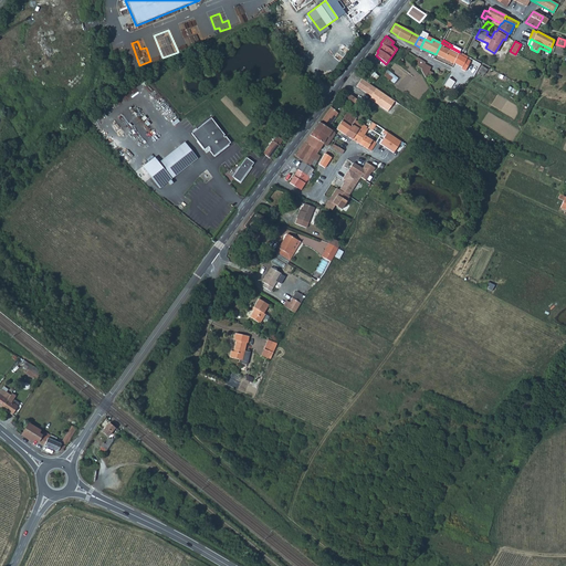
[(441,43),(436,54),(453,63),(453,62),(458,53),(459,52),(442,43),(441,43)]
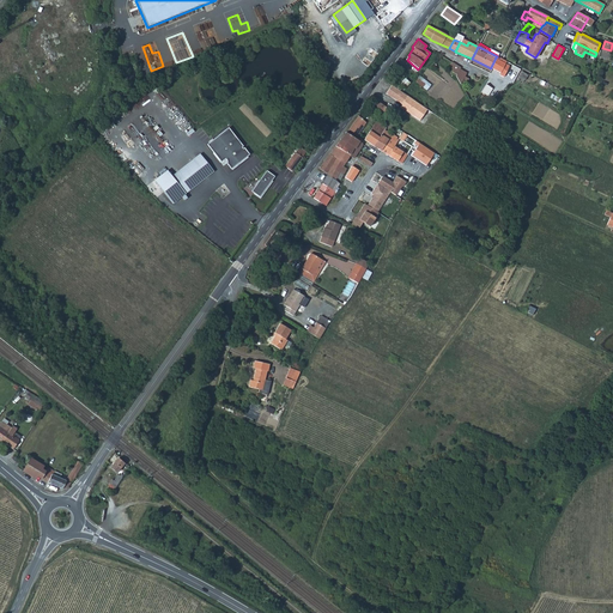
[(496,58),(491,67),(501,72),(499,74),(503,77),(509,66),(499,61),(501,60),(496,58)]
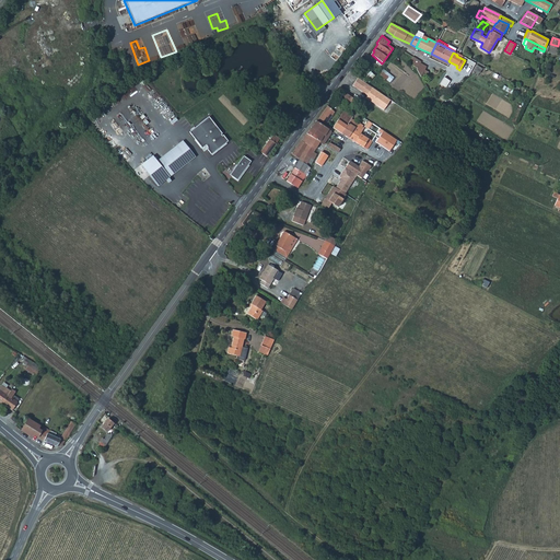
[(409,63),(417,68),(420,63),(421,61),(412,56),(409,63)]
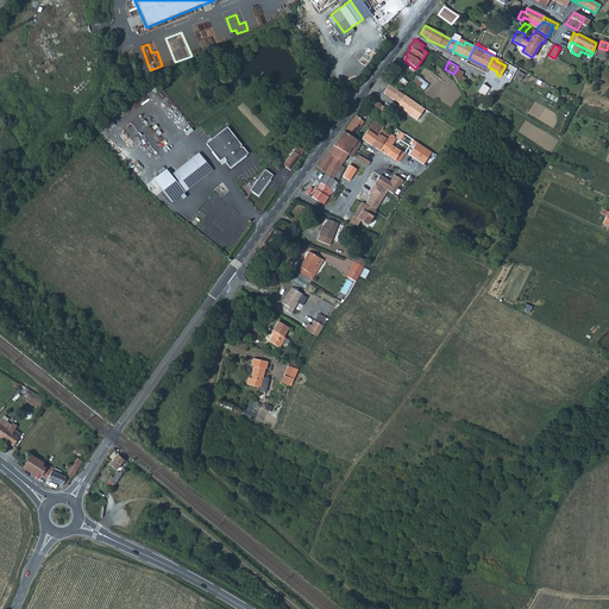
[(453,74),(453,76),(457,82),(463,73),(457,69),(453,74)]
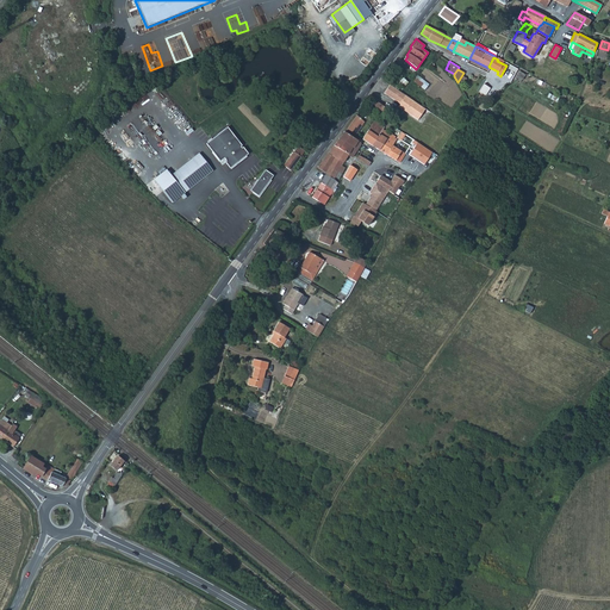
[(416,75),(412,81),(423,89),(428,83),(416,75)]
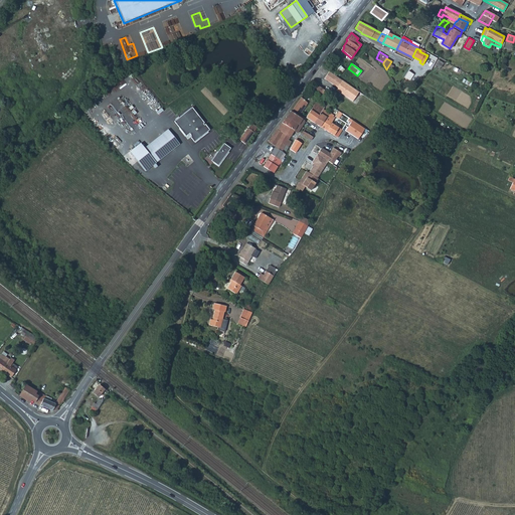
[(414,71),(408,68),(405,75),(410,77),(414,71)]
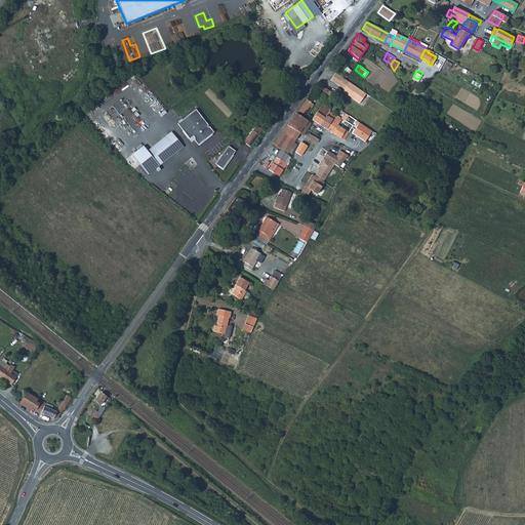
[(359,103),(365,92),(333,73),(329,80),(342,89),(341,91),(359,103)]
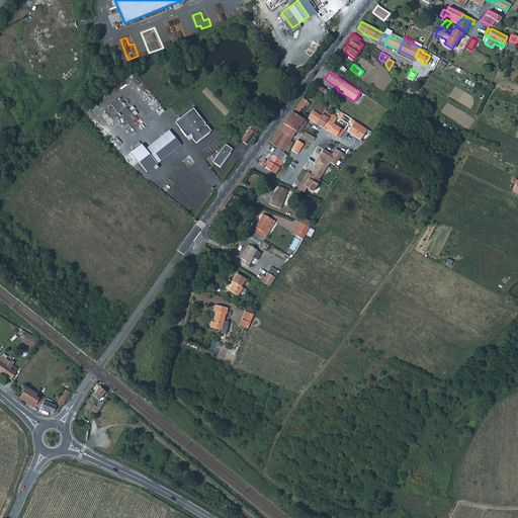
[(299,102),(295,109),(301,113),(310,103),(304,98),(299,102)]
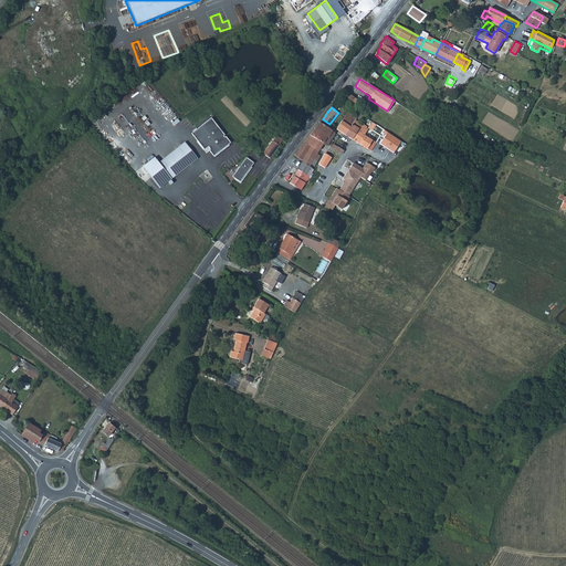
[(300,123),(304,117),(299,111),(293,116),(300,123)]
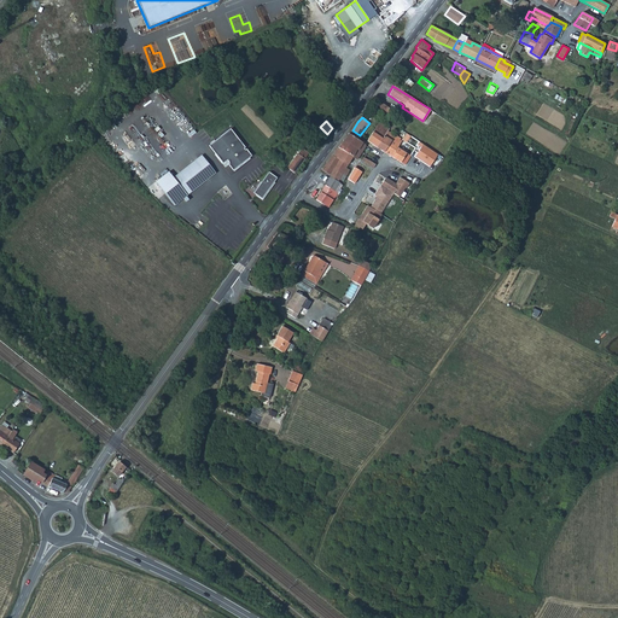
[(380,122),(373,132),(379,135),(385,126),(380,122)]
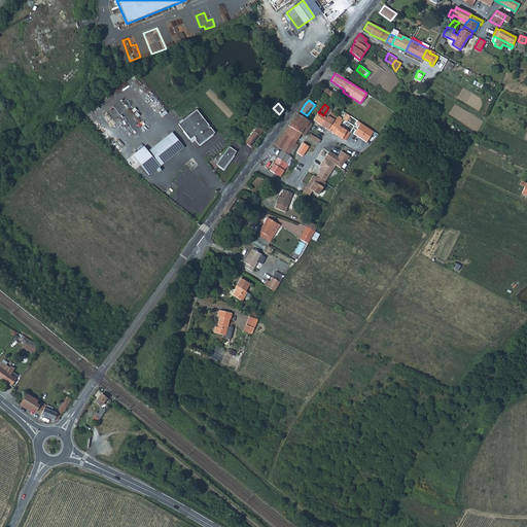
[(322,126),(327,130),(337,116),(331,112),(332,110),(328,107),(323,115),(327,117),(322,126)]
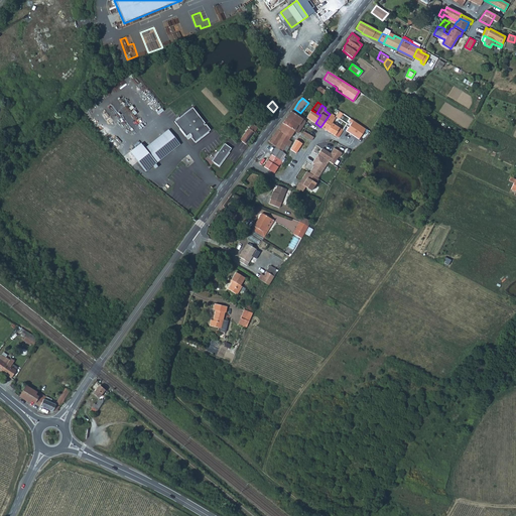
[(168,117),(173,113),(168,107),(163,111),(168,117)]
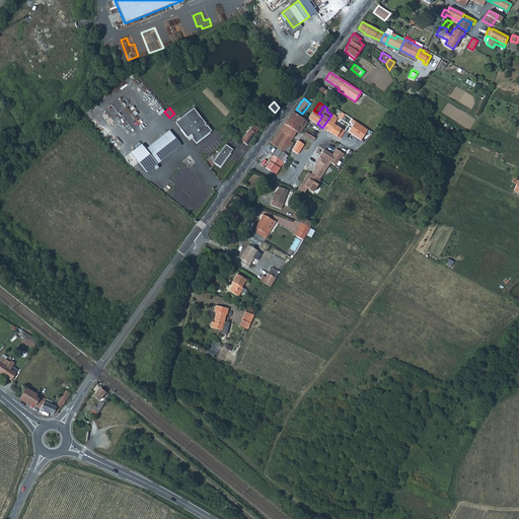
[(197,144),(212,131),(194,108),(175,124),(188,138),(191,136),(197,144)]
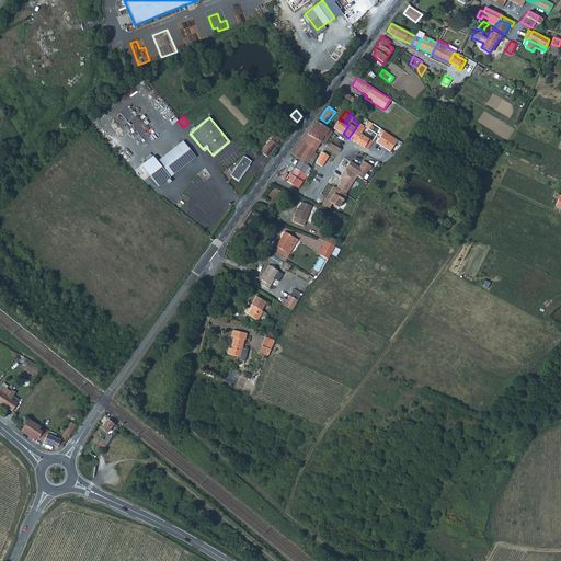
[(339,119),(334,127),(343,134),(348,125),(344,123),(339,119)]
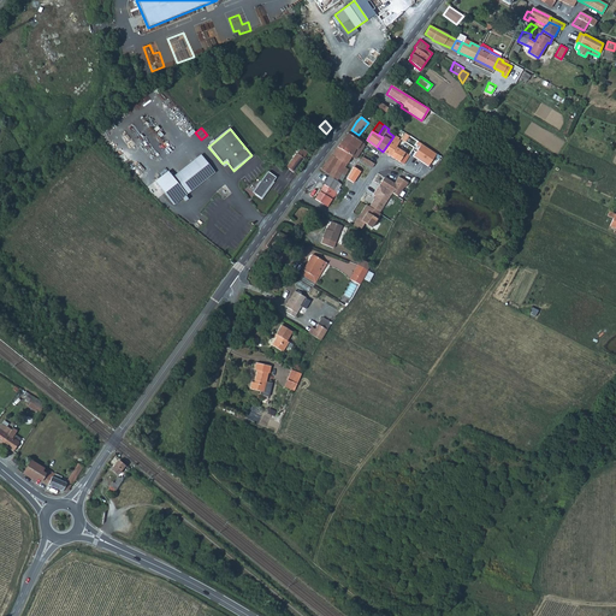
[(348,132),(343,140),(359,150),(357,153),(359,154),(365,146),(365,143),(348,132)]
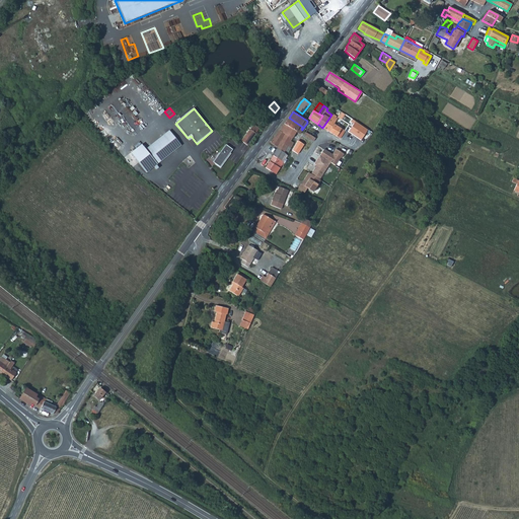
[(322,128),(341,138),(346,130),(342,128),(341,128),(338,126),(340,123),(337,121),(339,118),(332,114),(331,115),(322,128)]
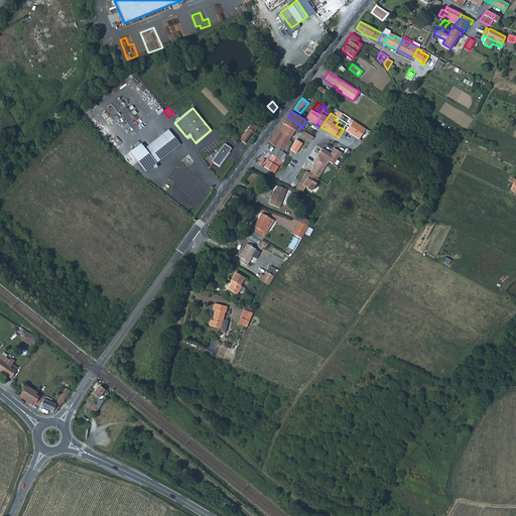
[(286,125),(282,132),(291,137),(294,131),(297,133),(300,129),(299,128),(300,126),(287,117),(283,123),(286,125)]
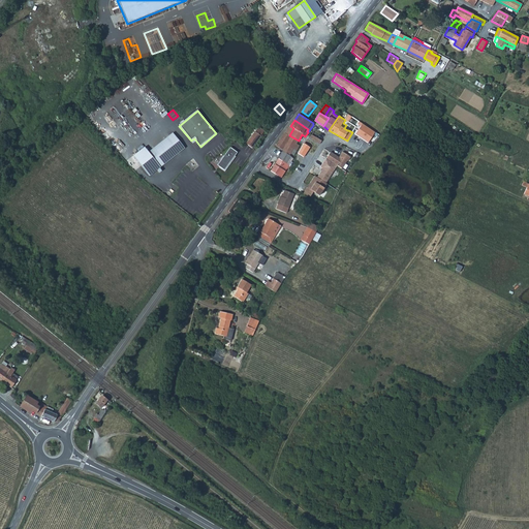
[(246,143),(246,144),(252,148),(260,136),(260,135),(263,130),(258,126),(246,143)]
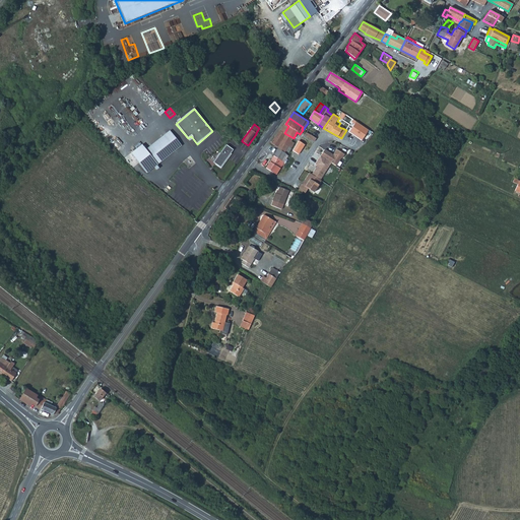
[(279,130),(275,136),(282,139),(281,141),(288,145),(291,147),(295,142),(291,140),(294,138),(284,133),(279,130)]
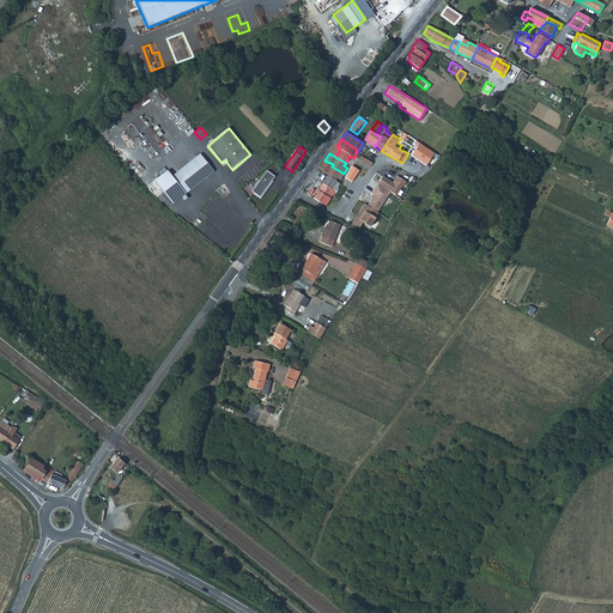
[(201,156),(174,178),(178,184),(206,162),(201,156)]
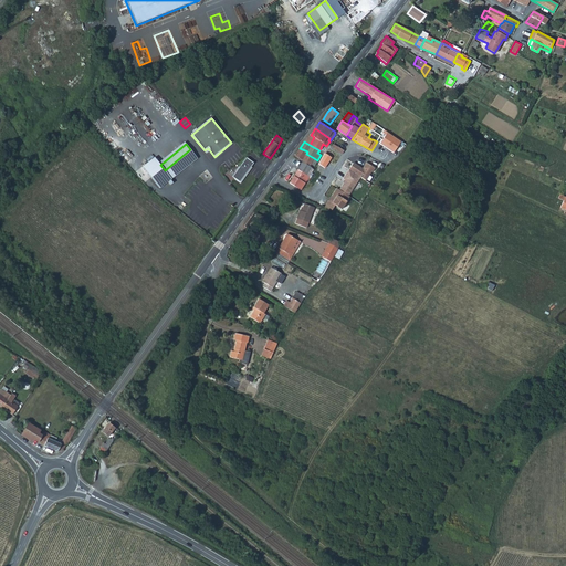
[(303,160),(291,179),(296,182),(295,185),(301,189),(308,176),(306,175),(312,167),(311,166),(314,158),(306,154),(307,152),(300,148),(294,155),(303,160)]
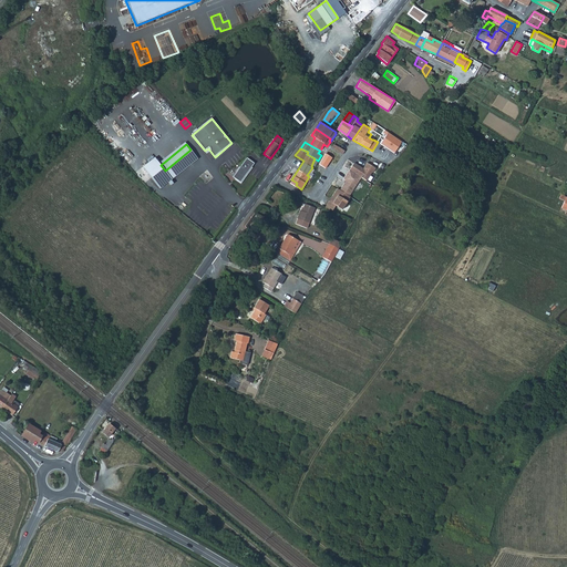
[(144,169),(154,182),(166,172),(168,176),(194,154),(191,150),(165,171),(161,165),(155,160),(144,169)]
